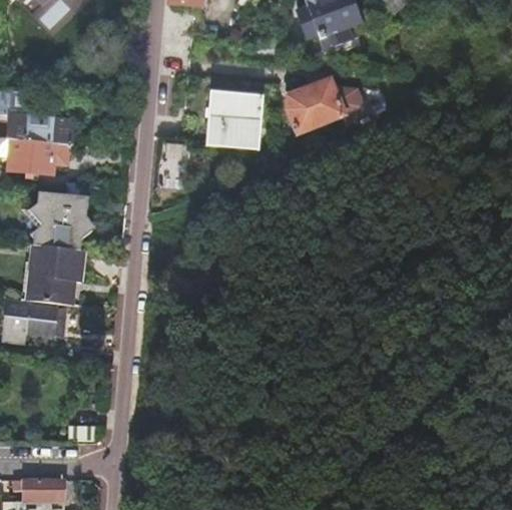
[(307,5),(293,11),(304,38),(315,33),(322,50),(348,38),(344,27),(361,20),(352,0),(305,0),(307,5)]
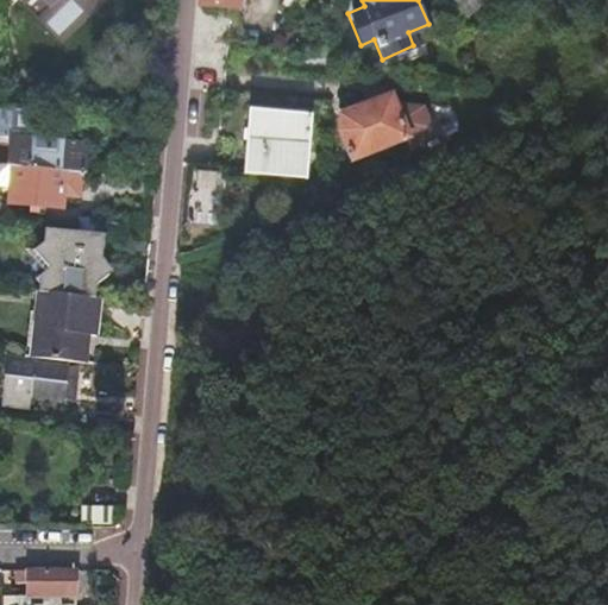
[(456,0),(462,14),(478,0),(456,0)]
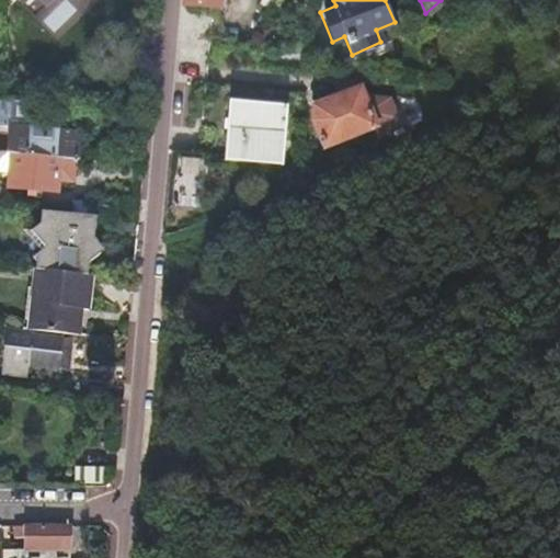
[(312,106),(311,117),(323,146),(375,124),(358,87),(312,106)]
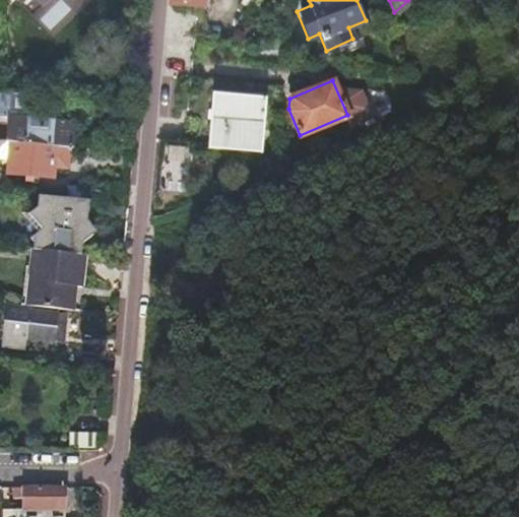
[(73,145),(75,121),(28,117),(27,112),(37,106),(38,93),(0,89),(0,114),(11,115),(10,120),(9,139),(71,145),(73,145)]
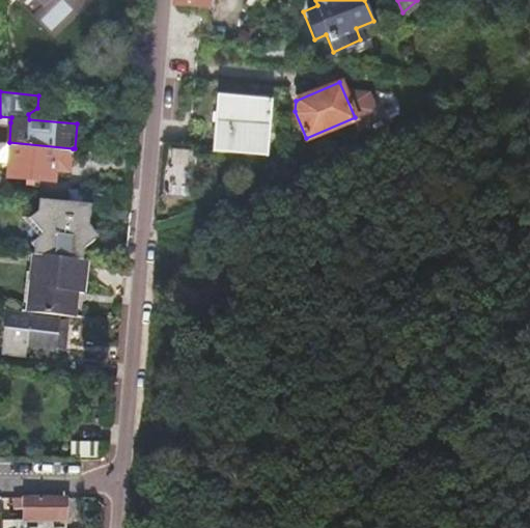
[(218,96),(213,149),(266,153),(271,101),(218,96)]
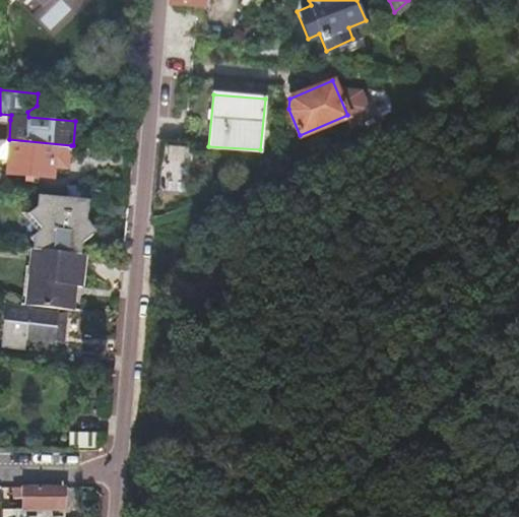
[(10,120),(0,118),(0,138),(9,139),(10,120)]
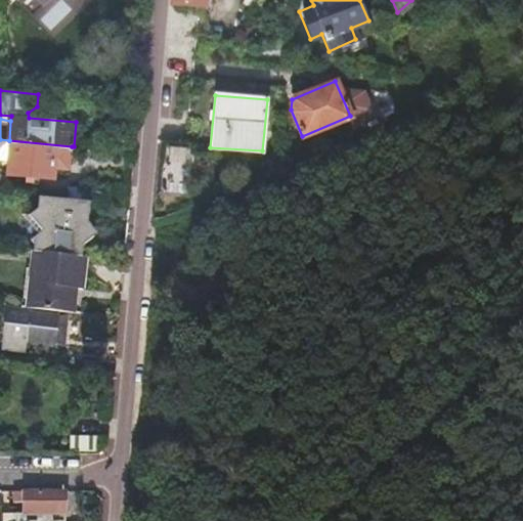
[(9,140),(0,139),(0,157),(8,158),(6,171),(52,174),(53,164),(63,165),(71,161),(72,146),(9,140)]
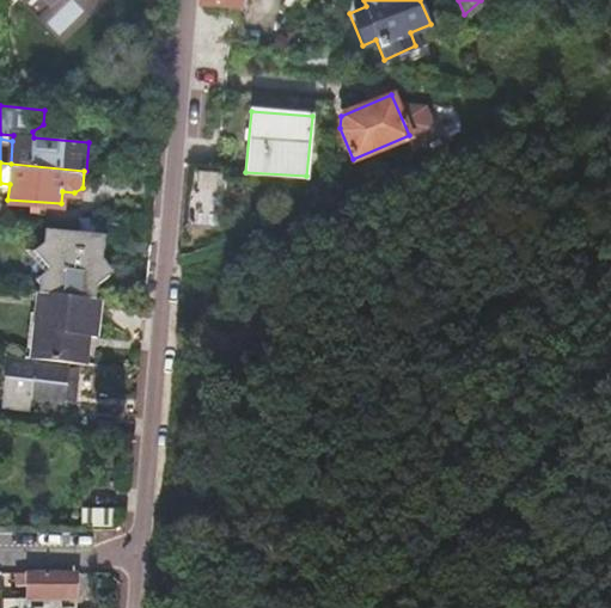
[(177,255),(217,239),(224,171),(214,171),(185,170),(177,255)]
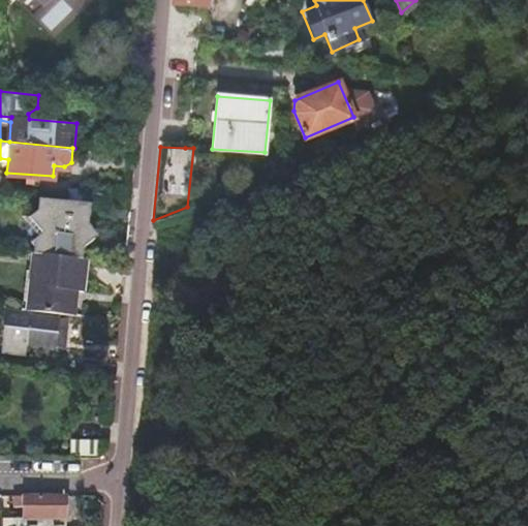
[(88,222),(90,203),(33,197),(28,253),(32,254),(83,258),(84,246),(94,238),(92,235),(88,226),(88,222)]
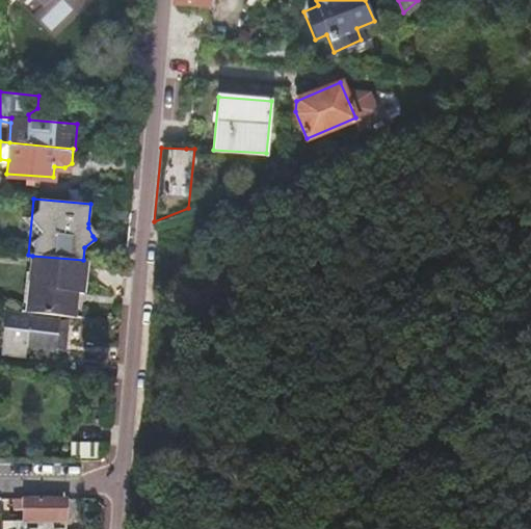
[(83,260),(32,256),(28,312),(32,312),(75,315),(77,291),(85,292),(87,260),(83,260)]
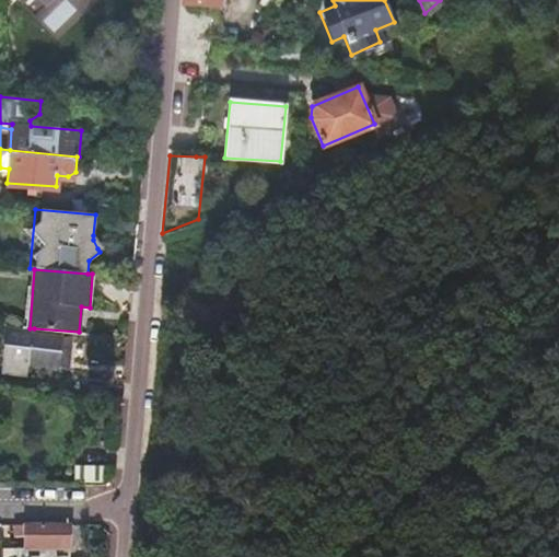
[(30,328),(9,327),(6,375),(30,378),(31,364),(70,367),(71,351),(59,350),(60,338),(33,336),(34,328),(30,328)]
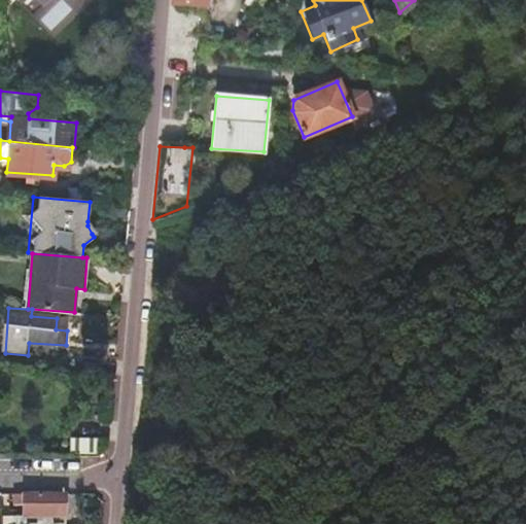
[(68,318),(57,318),(56,329),(67,330),(68,318)]
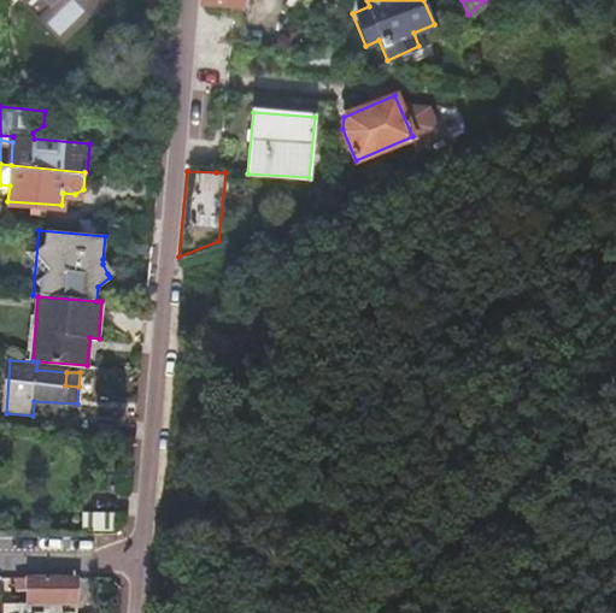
[(78,600),(78,575),(18,575),(19,600),(78,600)]
